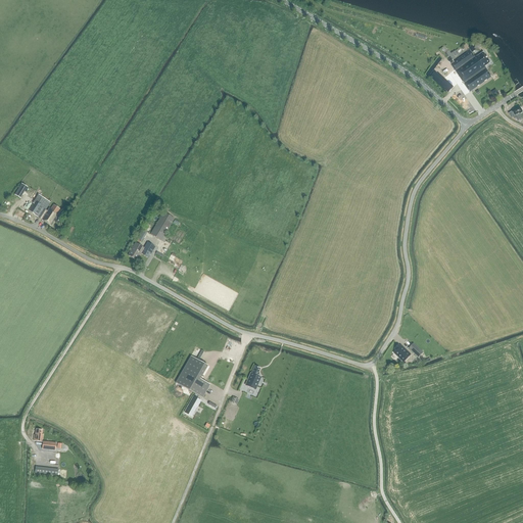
[(447,60),(450,64),(452,65),(450,65),(470,92),(491,77),(485,67),(490,62),(483,52),(477,56),(476,56),(475,57),(470,51),(454,62),(450,58),(447,60)]
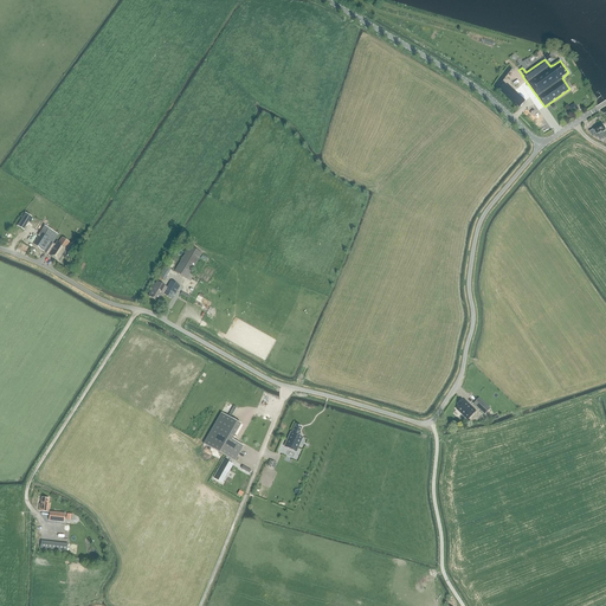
[(513,77),(521,88),(526,83),(517,72),(513,77)]
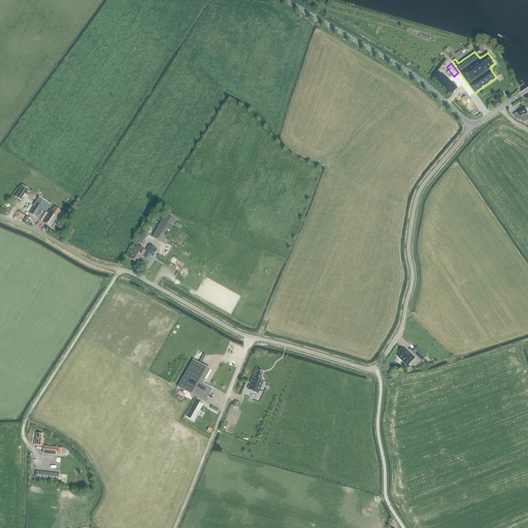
[(439,73),(435,78),(452,93),(457,88),(439,73)]
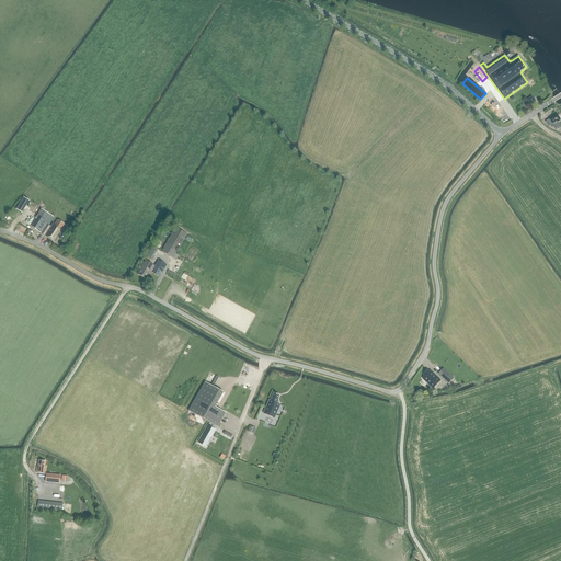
[(533,95),(527,99),(531,104),(537,101),(533,95)]
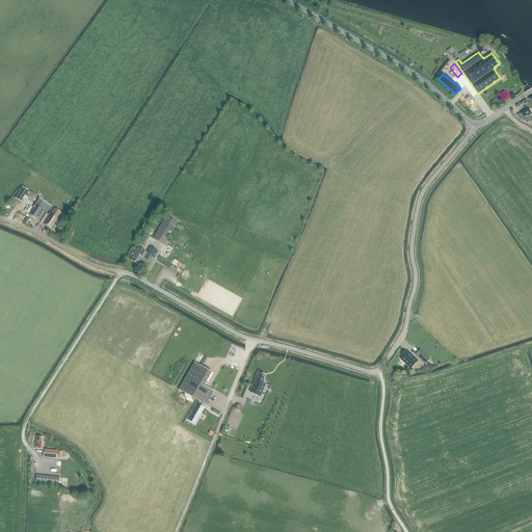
[(531,121),(529,115),(531,114),(529,109),(521,113),(522,114),(519,115),(521,120),(522,118),(523,122),(525,121),(527,123),(531,121)]
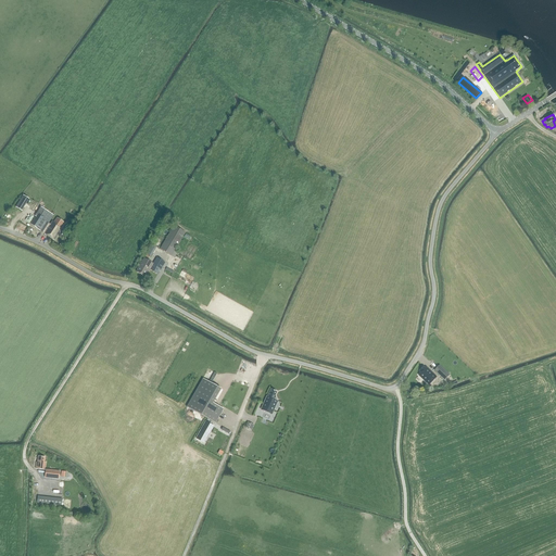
[(16,206),(23,211),(30,198),(23,194),(16,206)]
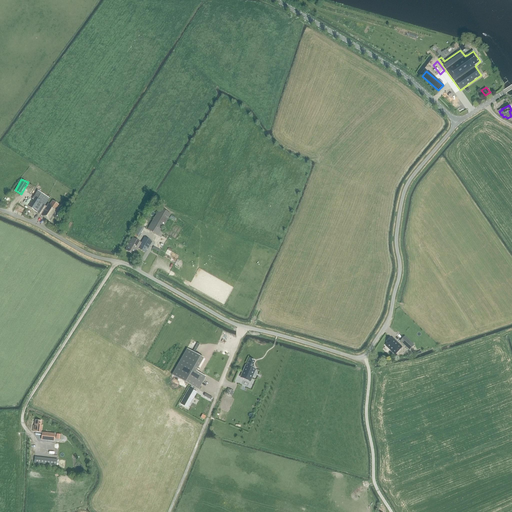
[(37,190),(27,206),(35,211),(40,203),(44,206),(49,198),(37,190)]
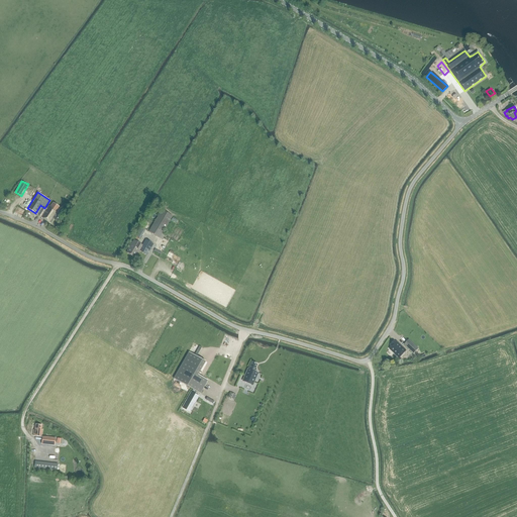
[(56,212),(59,207),(53,203),(50,207),(48,206),(48,205),(46,209),(42,206),(36,215),(49,223),(49,222),(50,223),(57,213),(56,212)]
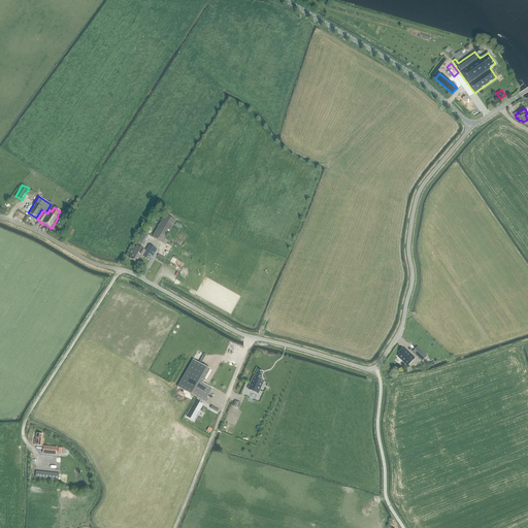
[(165,238),(175,221),(164,215),(152,236),(165,244),(168,239),(165,238)]
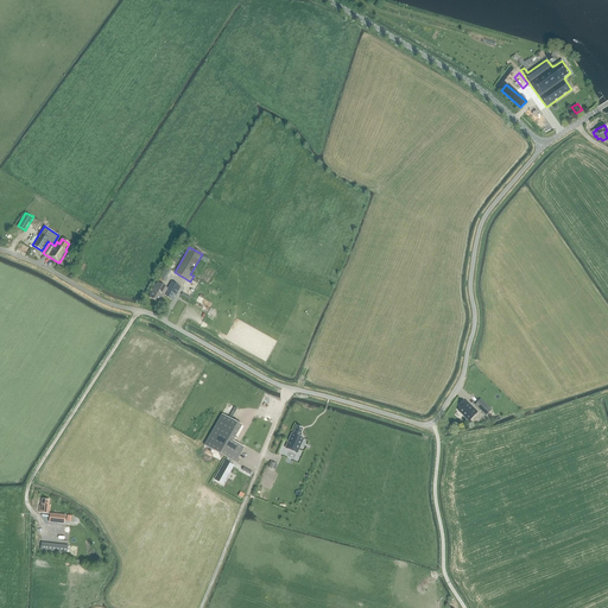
[(165,266),(159,277),(159,278),(158,280),(162,283),(163,280),(164,282),(171,270),(165,266)]
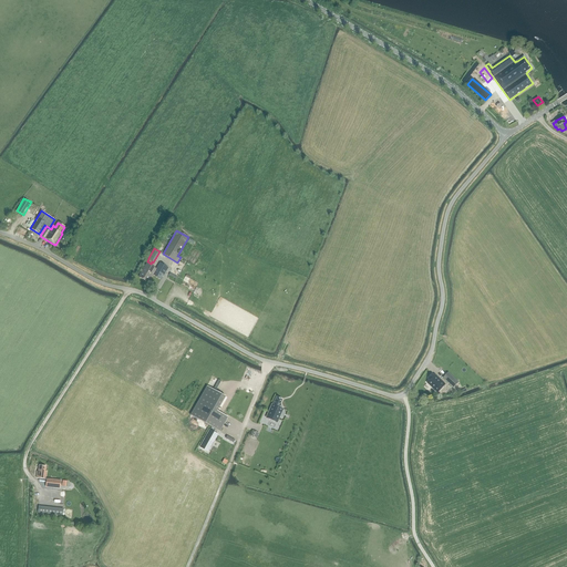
[(161,280),(167,268),(160,263),(156,269),(146,264),(138,277),(146,282),(150,276),(152,277),(153,275),(161,280)]
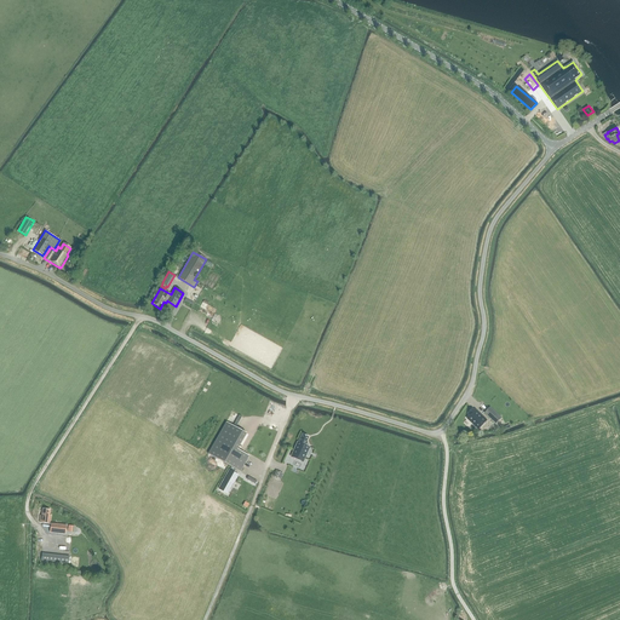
[(491,407),(484,413),(495,424),(501,418),(491,407)]
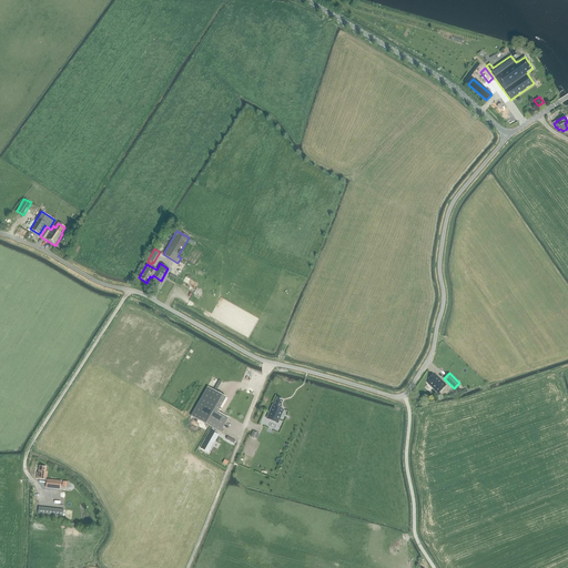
[(440,392),(446,385),(435,375),(434,376),(433,375),(428,378),(430,381),(429,382),(435,387),(436,387),(440,392)]
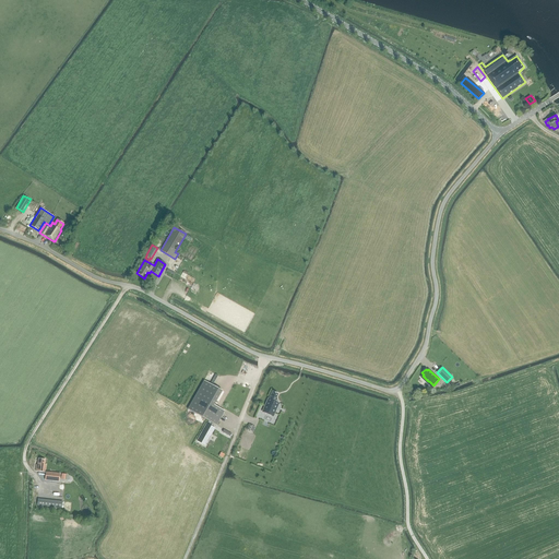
[(222,391),(203,381),(187,409),(216,426),(224,411),(214,405),(222,391)]
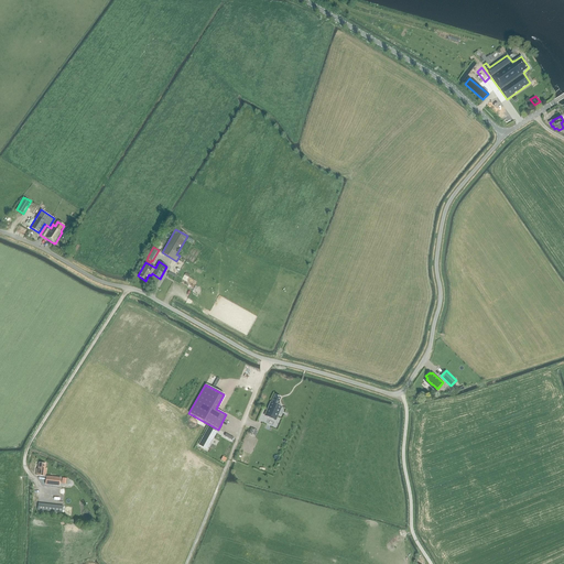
[(264,415),(275,421),(281,407),(277,404),(280,398),(274,396),(272,402),(271,402),(264,415)]
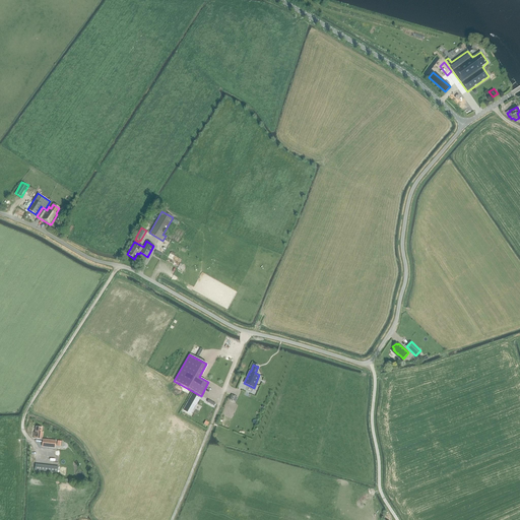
[(192,394),(185,407),(192,411),(198,401),(197,400),(198,397),(192,394)]
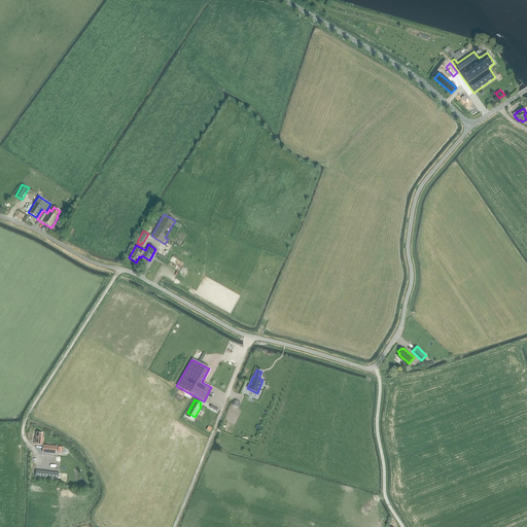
[(42,453),(56,454),(56,447),(42,445),(42,438),(41,438),(41,433),(36,433),(36,438),(34,438),(34,444),(35,444),(34,445),(36,445),(36,448),(42,448),(42,453)]
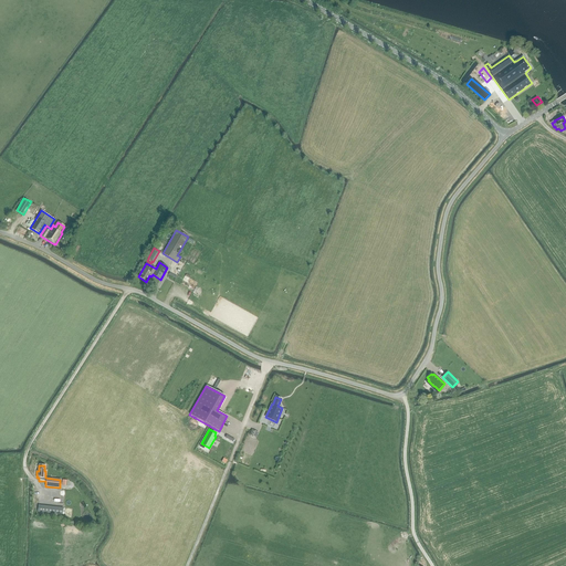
[(39,511),(63,514),(64,507),(39,504),(39,511)]
